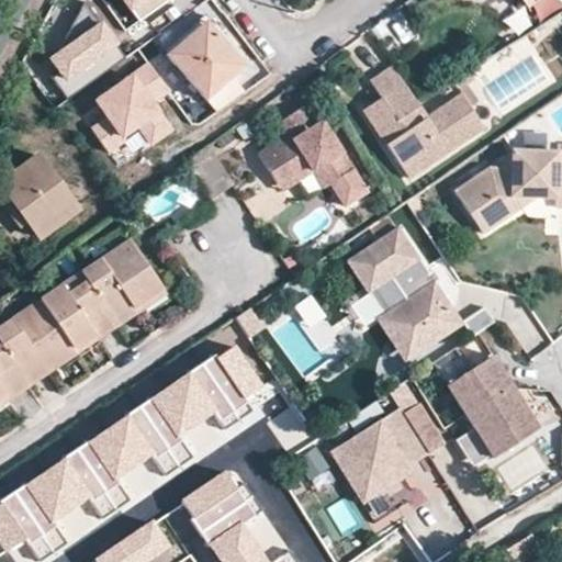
[(168,0),(117,0),(127,12),(131,10),(139,21),(168,0)]
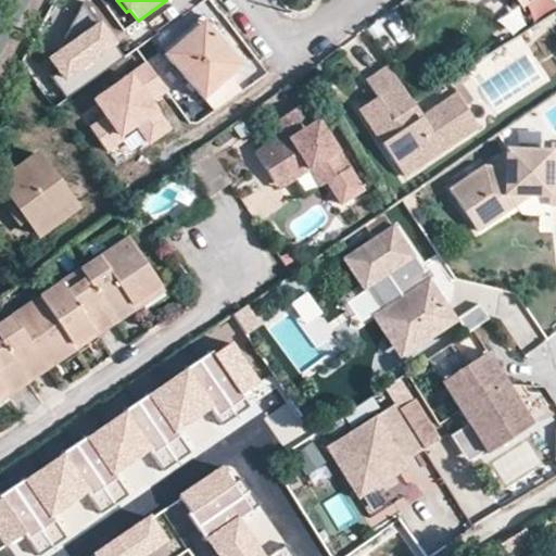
[(96,24),(81,5),(63,47),(47,57),(57,73),(51,77),(66,97),(122,57),(113,47),(116,45),(100,21),(96,24)]
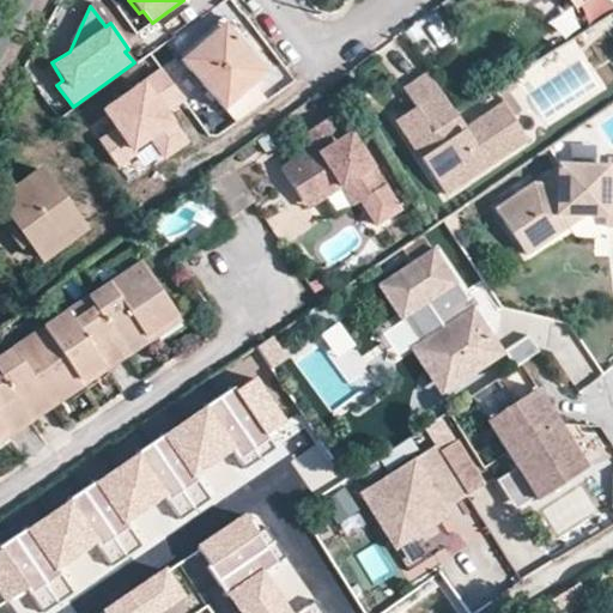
[(424,56),(455,41),(439,12),(408,28),(424,56)]
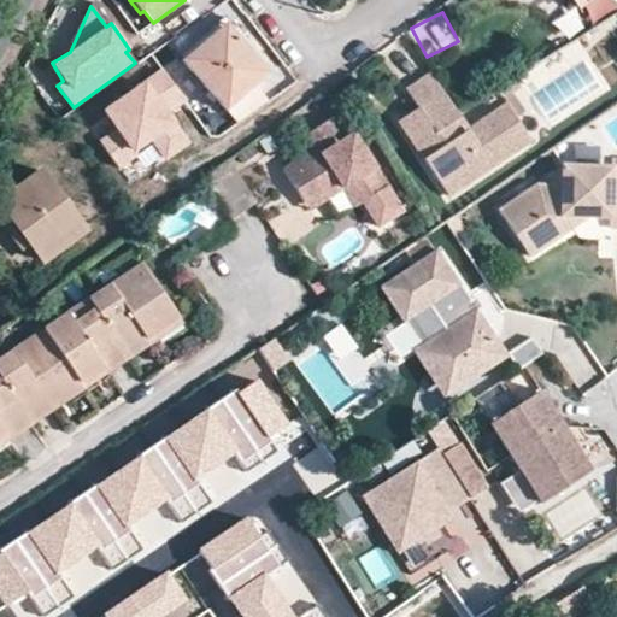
[(270,71),(227,23),(183,62),(238,124),(265,99),(256,86),(270,71)]
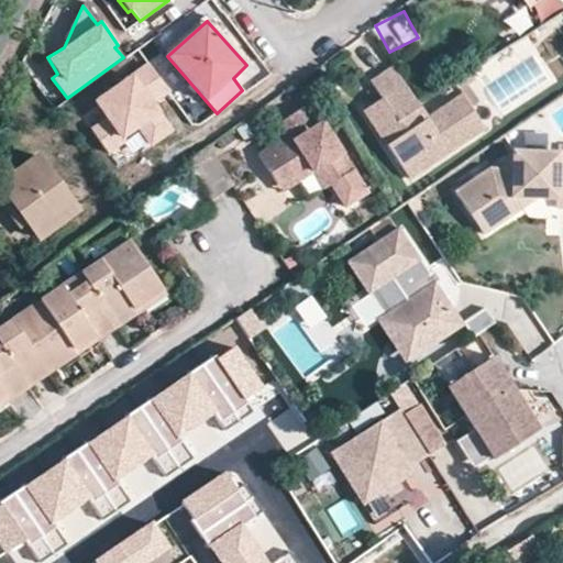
[(168,90),(150,64),(96,102),(108,119),(91,130),(107,153),(122,141),(120,139),(136,127),(150,145),(169,131),(150,103),(168,90)]
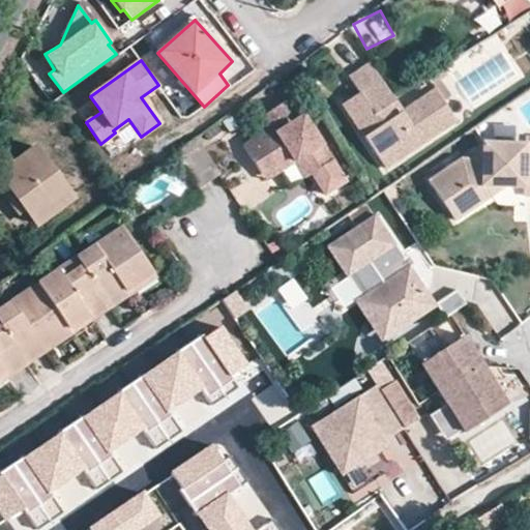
[(373,65),(370,61),(349,76),(360,92),(343,105),(378,155),(395,143),(406,156),(455,122),(434,89),(404,110),(373,65)]
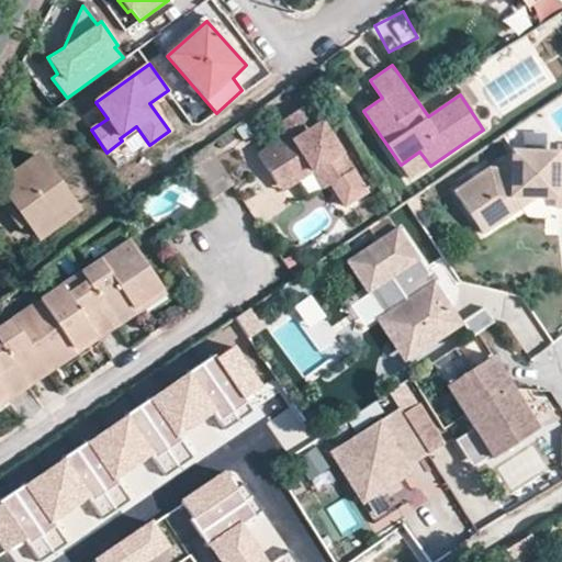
[(283,119),(291,132),(260,152),(279,182),(311,163),(315,169),(322,165),(333,182),(355,168),(312,100),(283,119)]
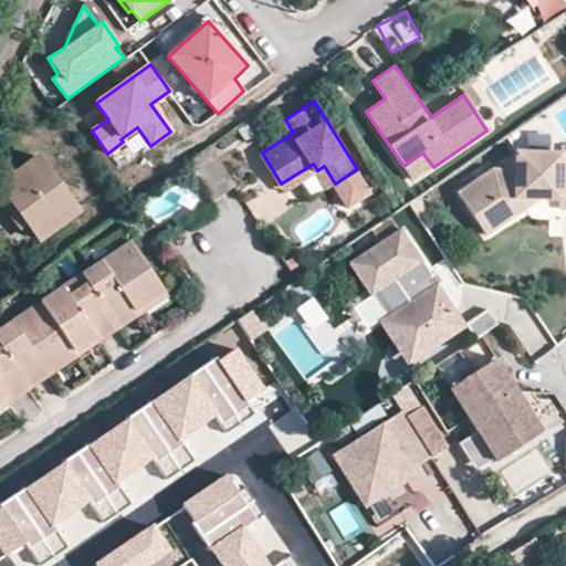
[(458,197),(472,218),(489,206),(503,226),(523,212),(526,188),(538,190),(537,202),(558,206),(556,213),(565,215),(565,164),(564,164),(565,158),(523,150),(517,177),(493,173),(458,197)]
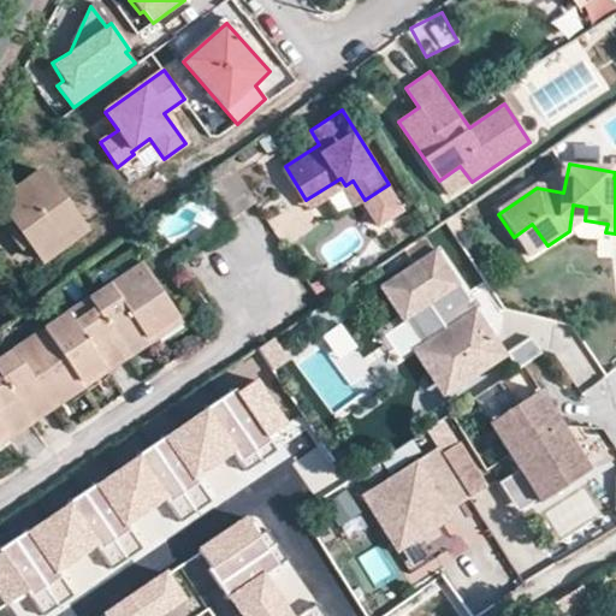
[(0,205),(7,215),(29,244),(45,265),(89,229),(43,166),(0,197),(0,205)]
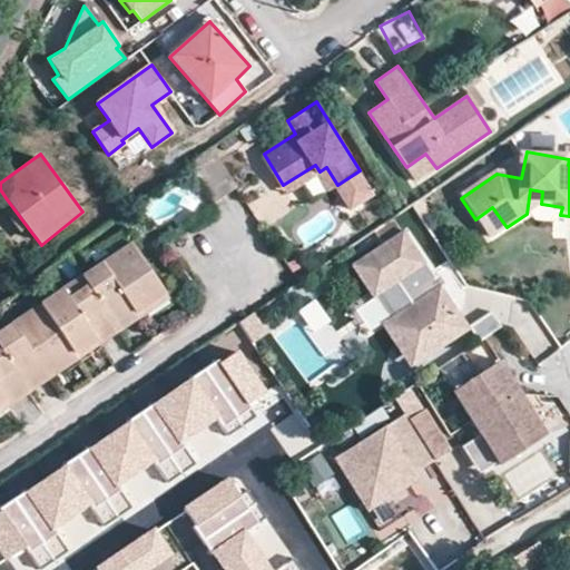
[(425,154),(406,167),(416,183),(436,168),(425,154)]
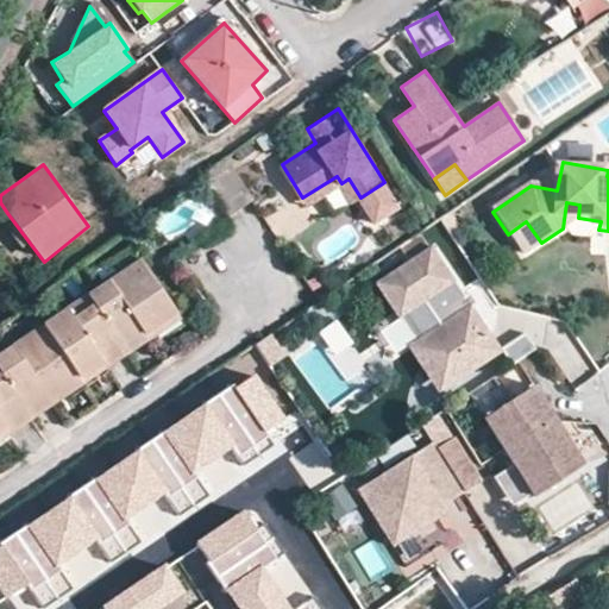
[(337,176),(302,198),(307,205),(341,183),(337,176)]
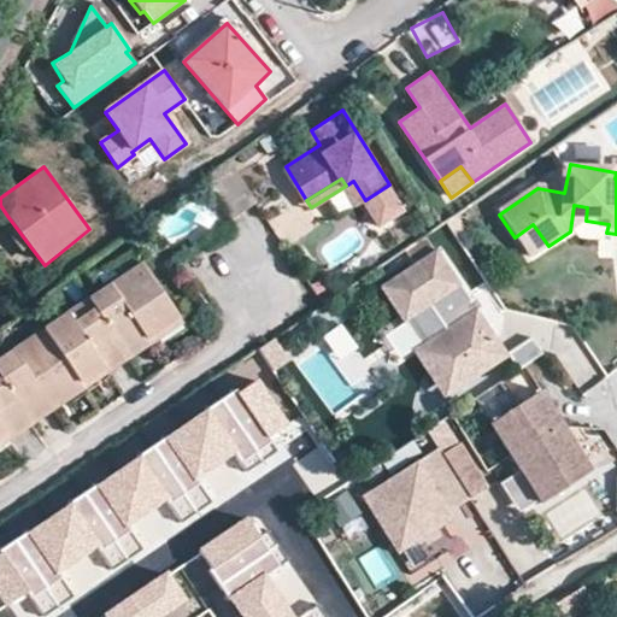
[(353,181),(346,186),(358,204),(365,200),(353,181)]
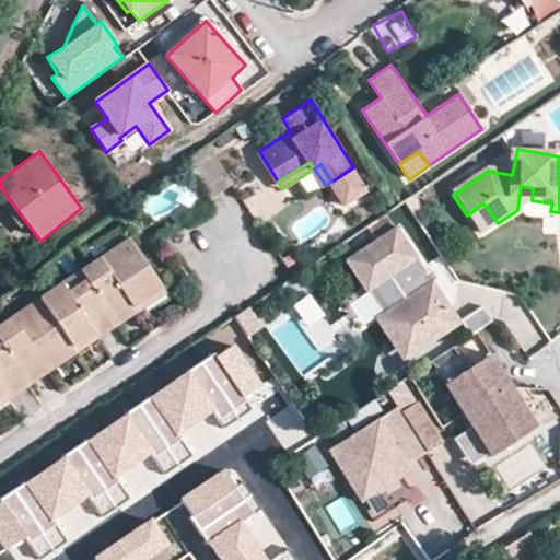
[(371,196),(353,167),(331,182),(325,185),(342,214),(371,196)]
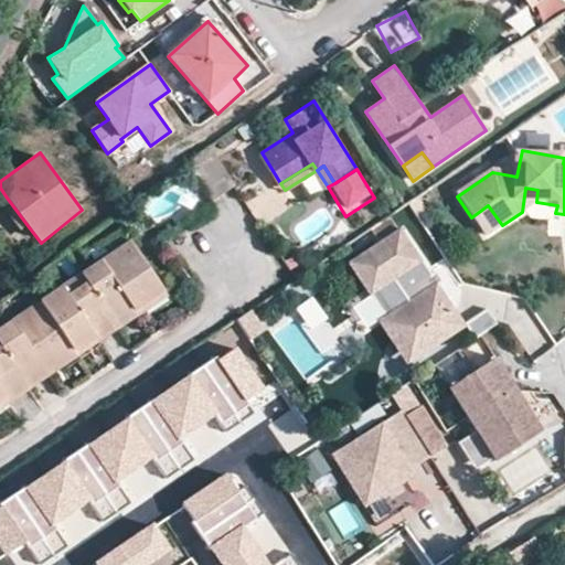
[(525,188),(522,212),(536,202),(537,190),(525,188)]
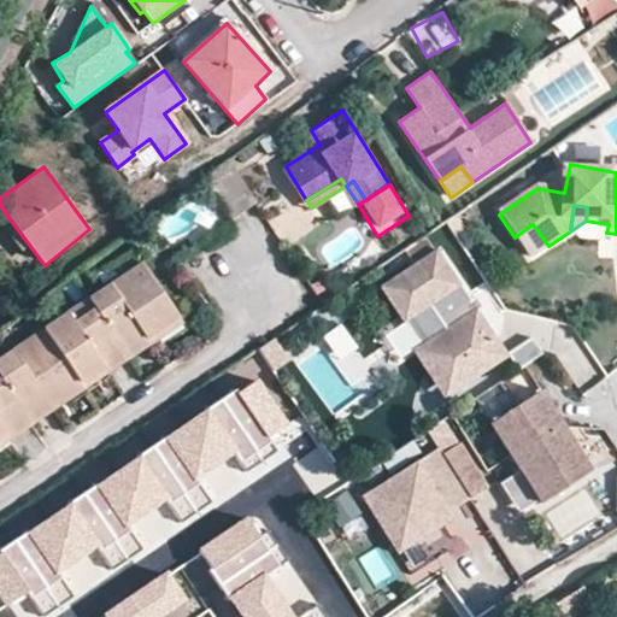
[(0,223),(21,252),(29,245),(7,216),(0,221),(0,223)]
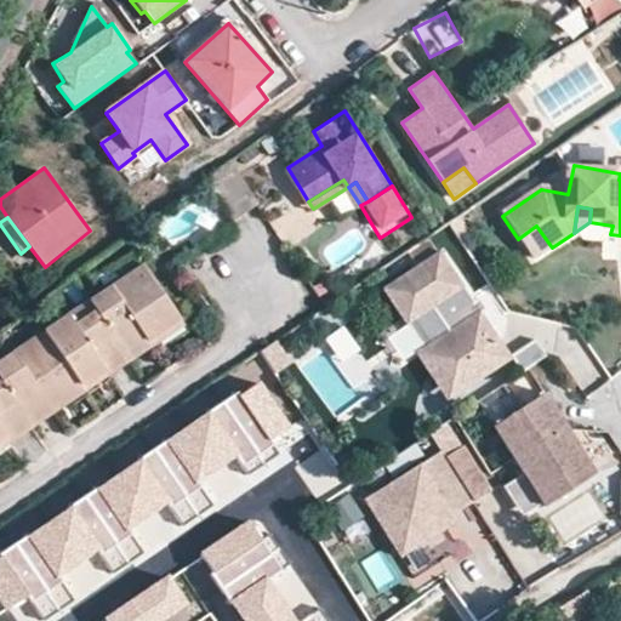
[(536,226),(518,239),(533,261),(552,248),(536,226)]
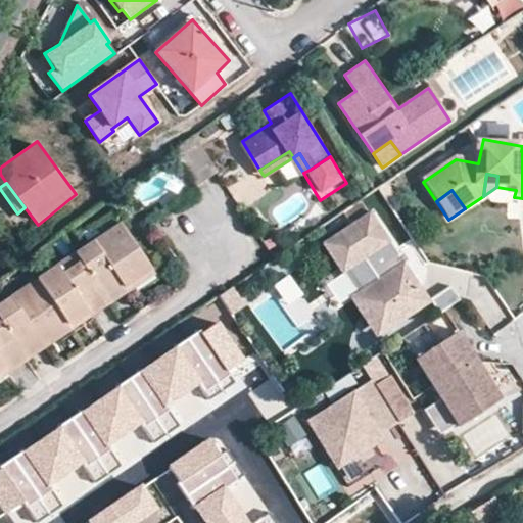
[(370,211),(329,239),(347,268),(364,257),(376,277),(355,291),(372,318),(381,313),(390,327),(421,306),(412,291),(421,286),(370,211)]
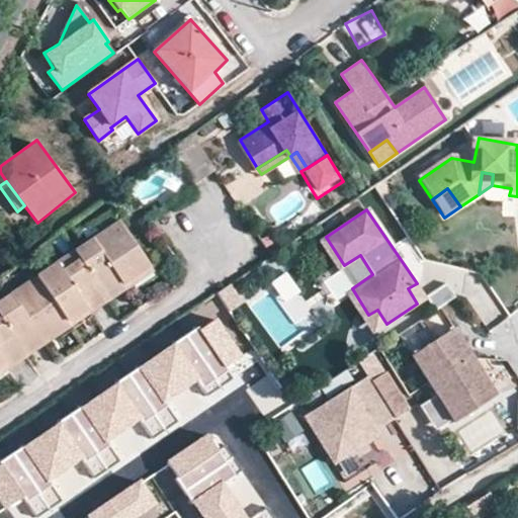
[(117,221),(75,250),(80,257),(108,300),(132,284),(126,279),(148,264),(117,221)]
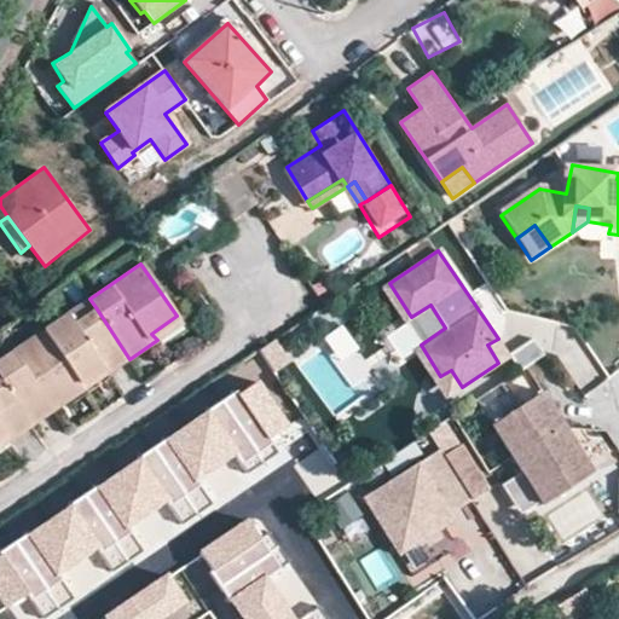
[(411,317),(389,283),(381,289),(403,323),(411,317)]
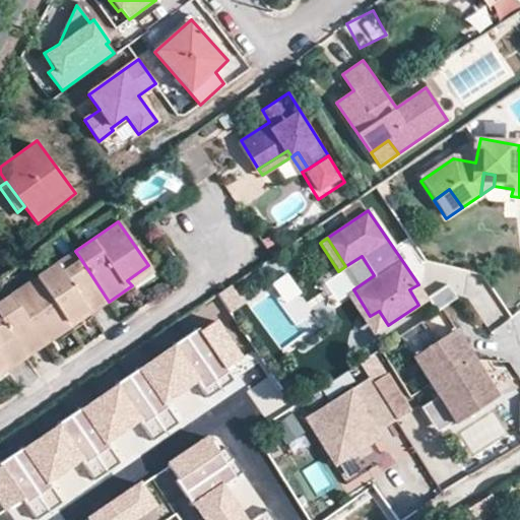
[(80,258),(75,251),(58,262),(63,270),(80,258)]
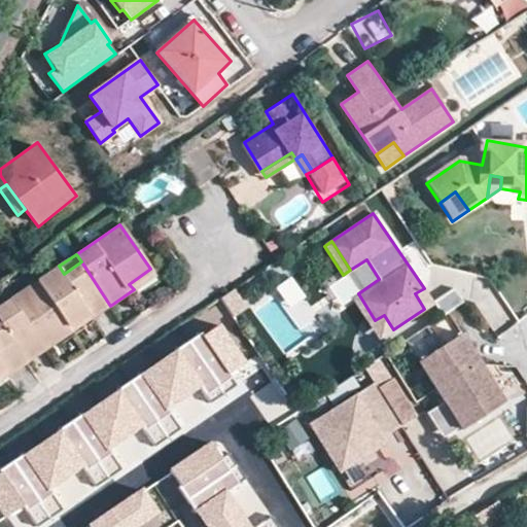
[(59,266),(38,281),(68,325),(88,312),(93,318),(110,306),(81,261),(64,274),(59,266)]
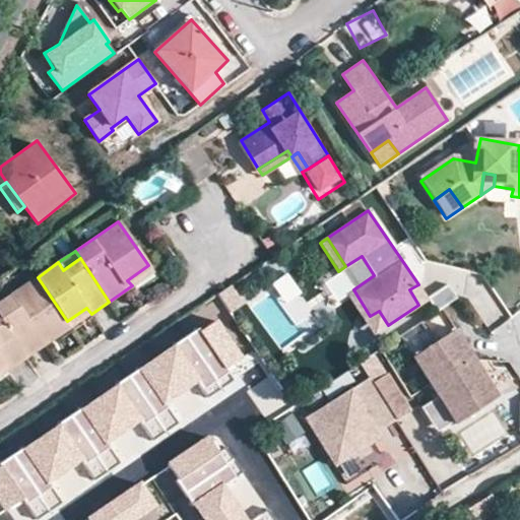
[(152,271),(148,265),(127,280),(132,285),(152,271)]
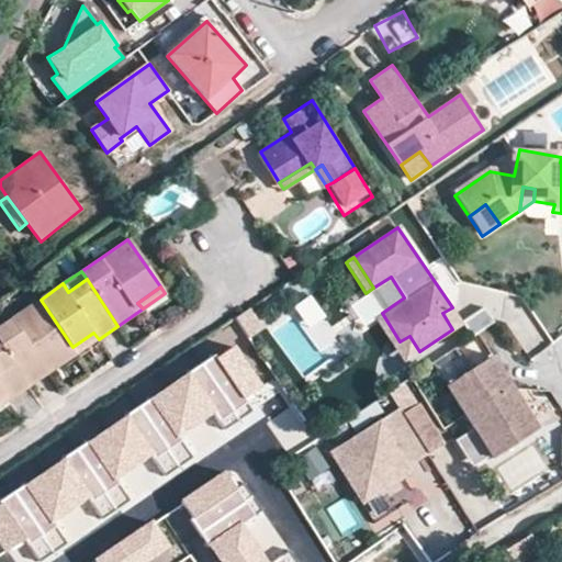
[(10,321),(0,326),(0,341),(30,386),(55,369),(51,361),(72,347),(41,300),(10,321)]
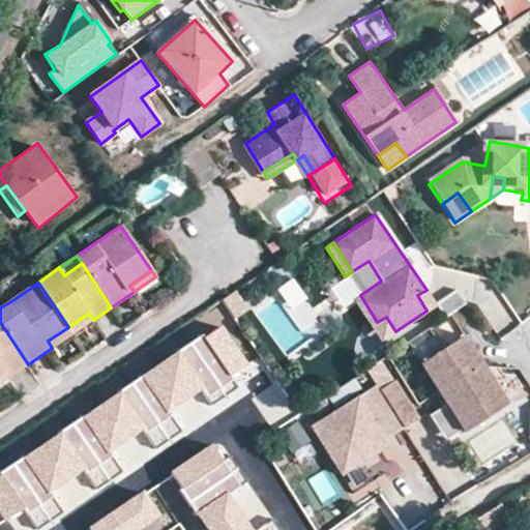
[(436,304),(427,290),(417,295),(427,311),(436,304)]
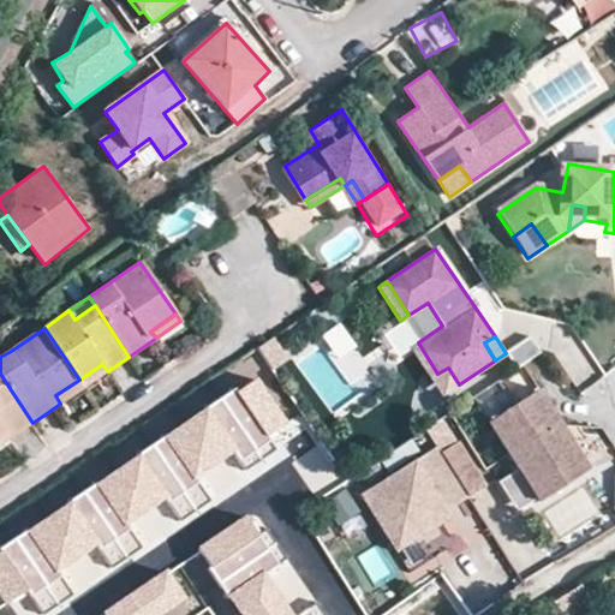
[(515,366),(537,357),(530,341),(508,351),(515,366)]
